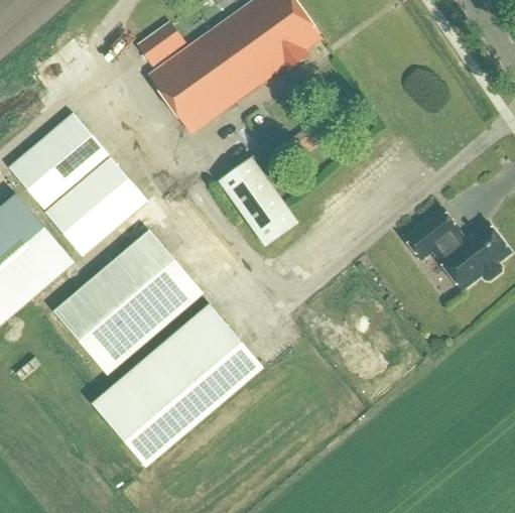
[(285,65),(288,70),(305,56),(302,52),(322,38),(293,0),(253,0),(149,75),(189,132),(285,65)]
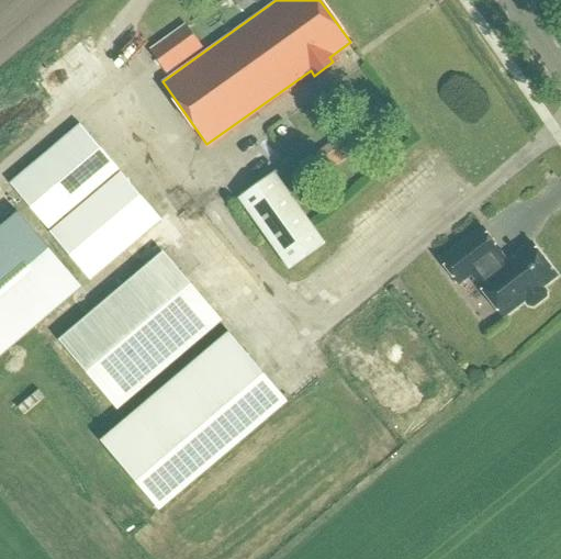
[(186,23),(150,49),(166,70),(201,45),(186,23)]
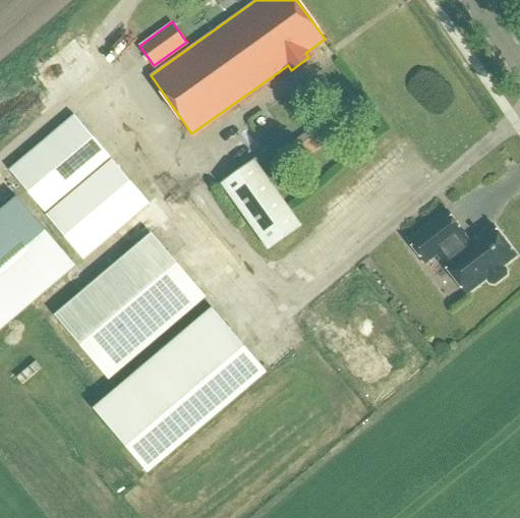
[(46,214),(83,257),(149,203),(111,159),(108,157),(109,156),(74,115),(10,169),(45,210),(48,213),(46,214)]
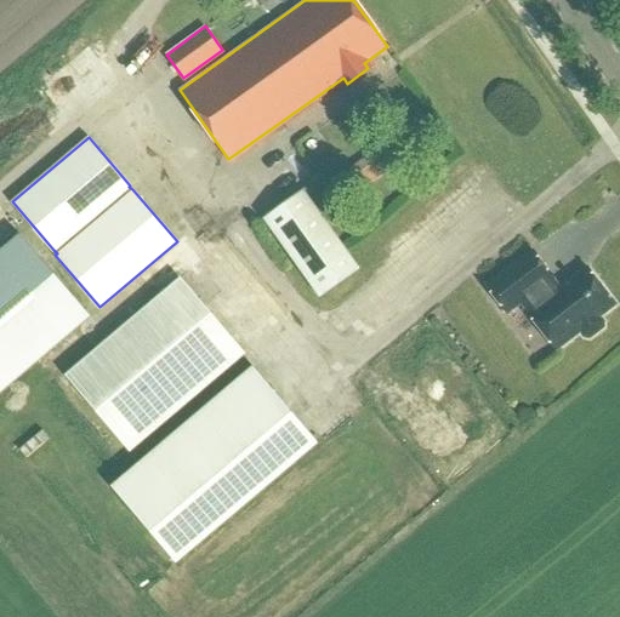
[(358,182),(394,156),(386,142),(348,169),(358,182)]
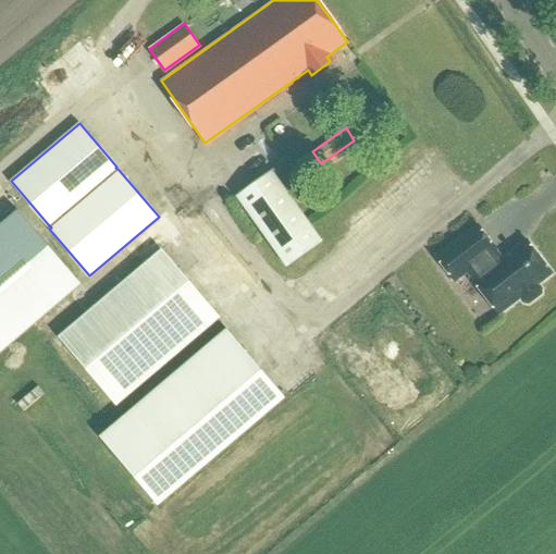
[(322,239),(271,169),(235,194),(286,266),(322,239)]
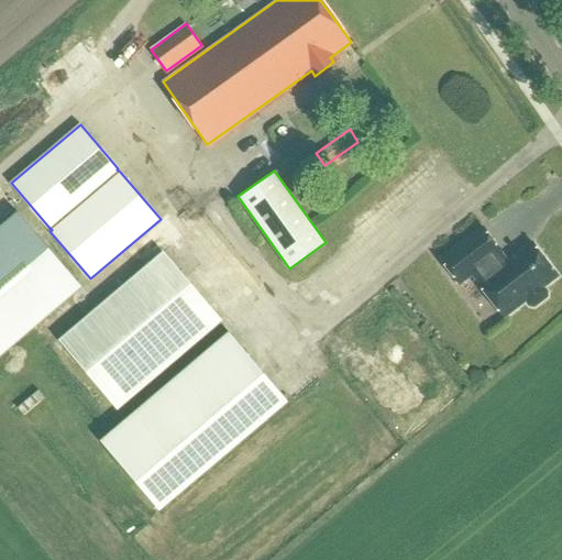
[(0,354),(80,287),(81,286),(19,212),(0,227),(0,354)]
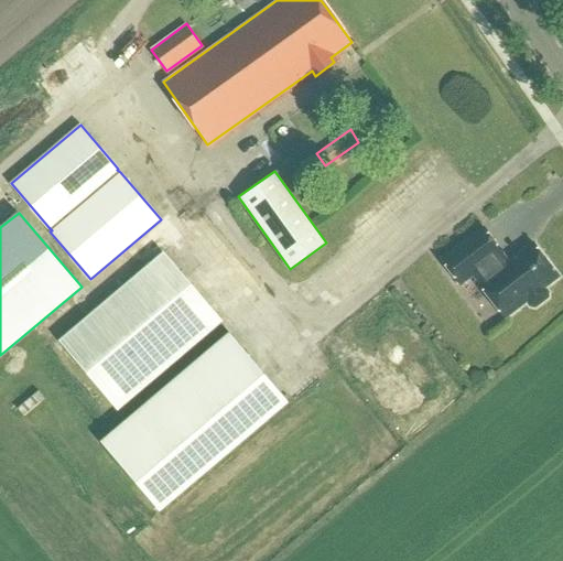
[(484,226),(441,259),(459,283),(473,273),(479,282),(478,283),(505,317),(527,301),(529,305),(534,305),(547,297),(548,291),(544,287),(559,276),(532,241),(506,262),(499,254),(502,251),(484,226)]
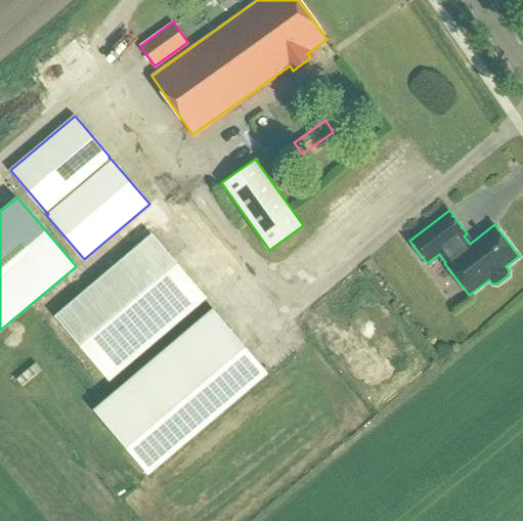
[(57,313),(110,376),(203,297),(150,234),(57,313)]
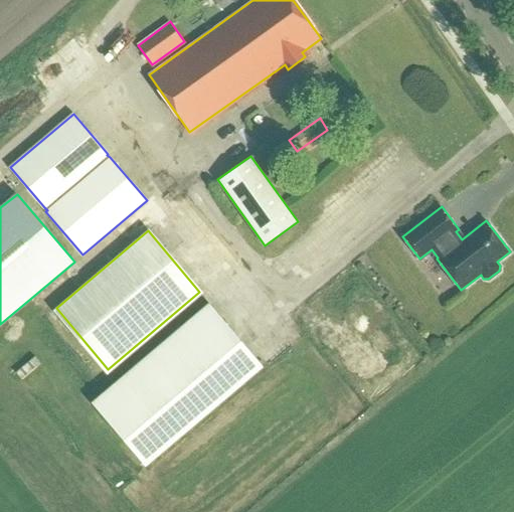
[(94,405),(146,466),(263,366),(211,306),(94,405)]
